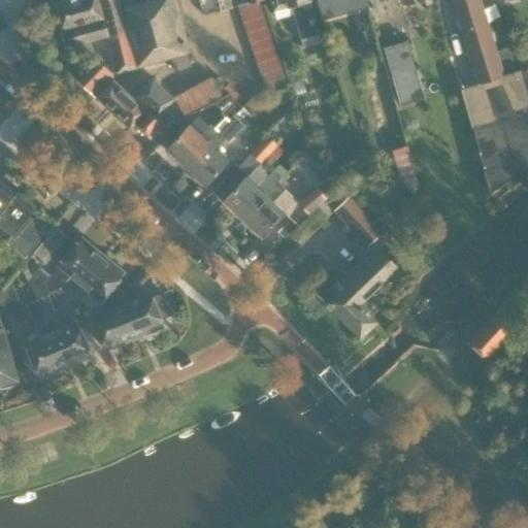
[(118,73),(171,58),(174,71),(190,66),(187,54),(190,54),(174,0),(157,0),(123,9),(120,0),(70,0),(54,5),(66,47),(107,36),(118,73)]
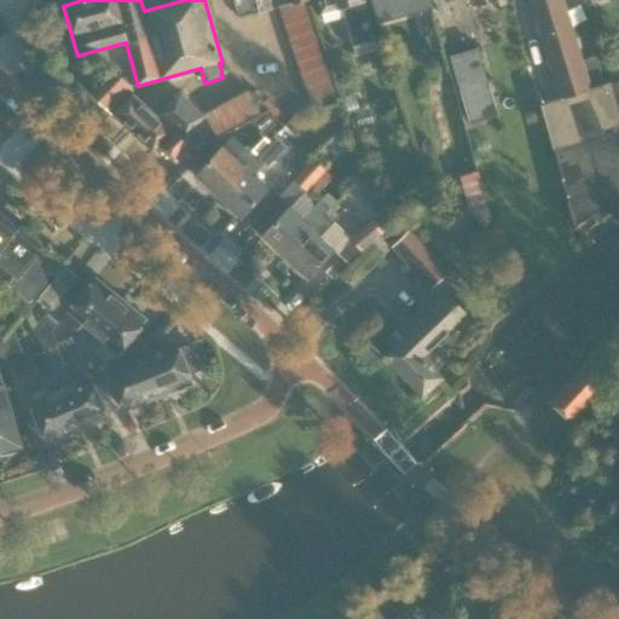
[(268,0),(255,0),(259,13),(272,10),(268,0)]
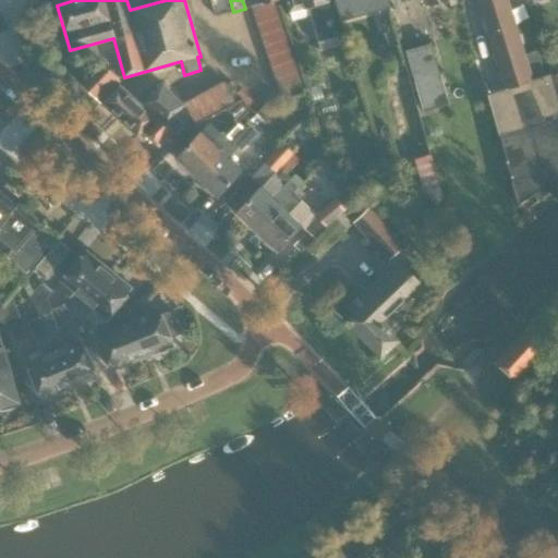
[(308,5),(316,32),(318,41),(337,36),(335,26),(327,1),(328,1),(327,0),(286,0),(290,11),(308,5)]
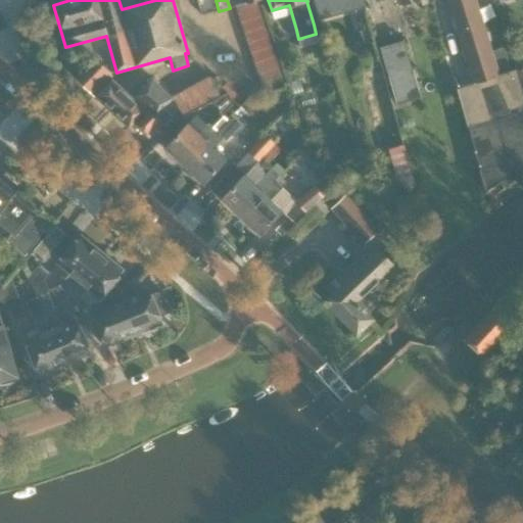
[(522,94),(516,70),(498,76),(475,0),(447,0),(474,83),(457,89),(468,128),(486,191),(516,171),(522,165),(522,94)]
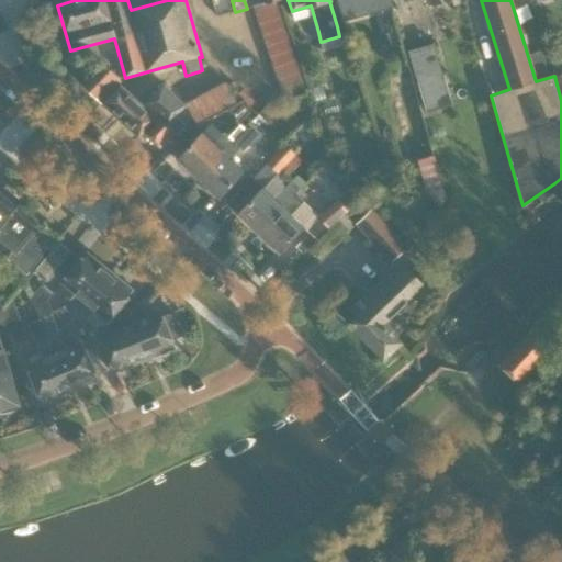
[(279,14),(276,3),(254,11),(258,22),(279,14)]
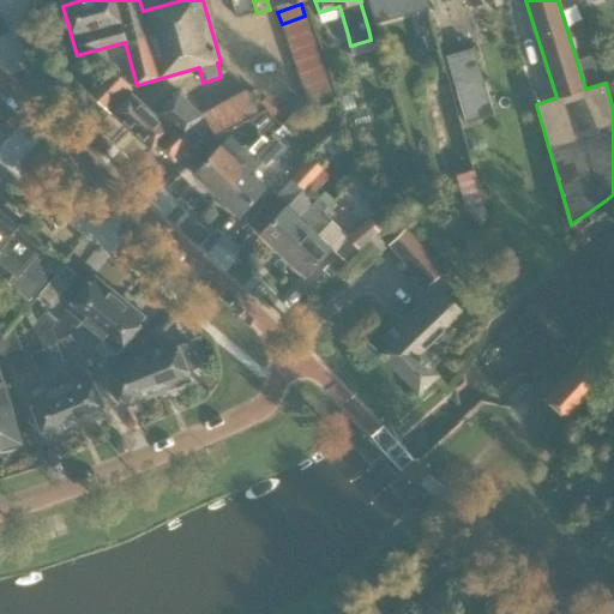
[(282,24),(286,36),(309,28),(305,16),(282,24)]
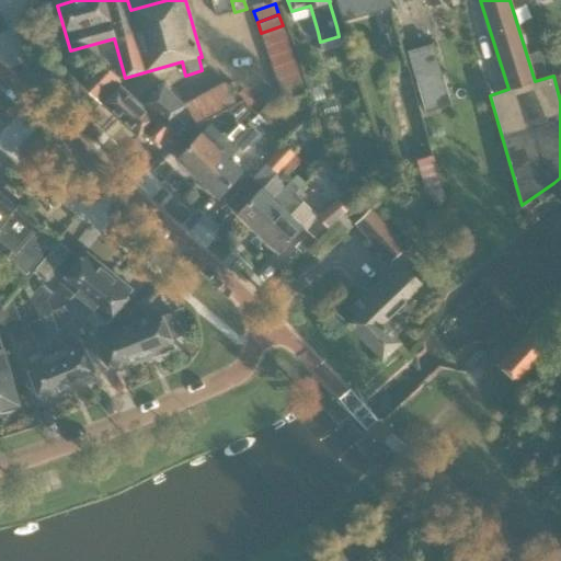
[(286,36),(283,25),(261,33),(264,44),(286,36)]
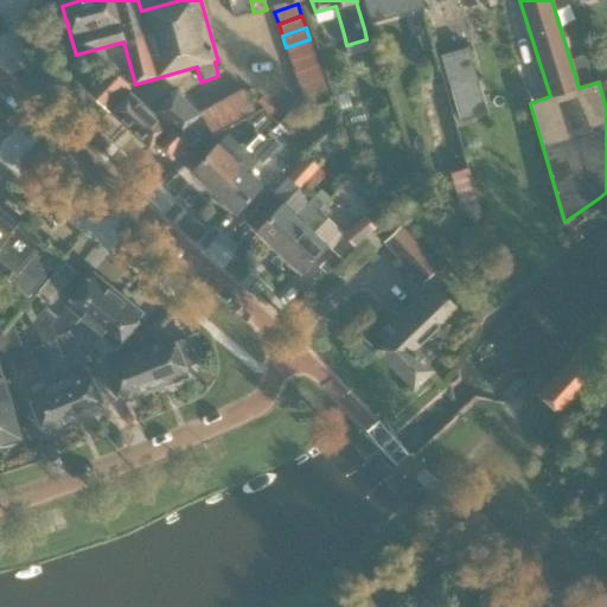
[(286,48),(291,58),(313,51),(310,39),(286,48)]
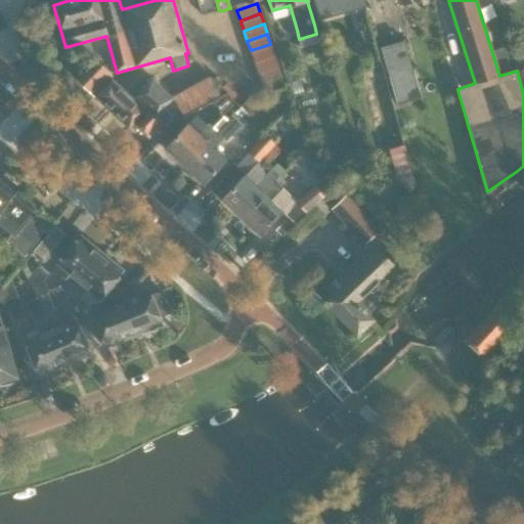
[(422,97),(404,42),(381,49),(397,104),(422,97)]
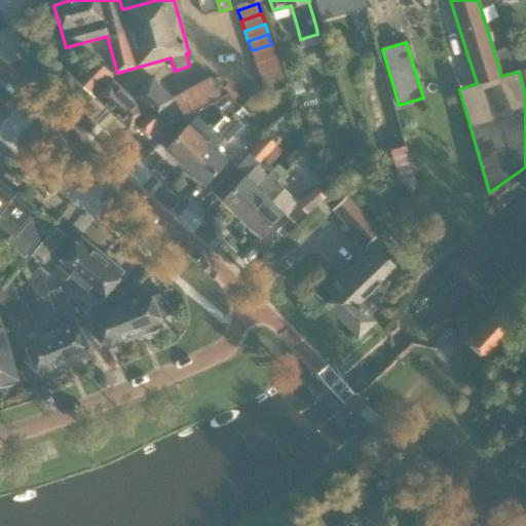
[(275,53),(271,44),(252,50),(255,61),(275,53)]
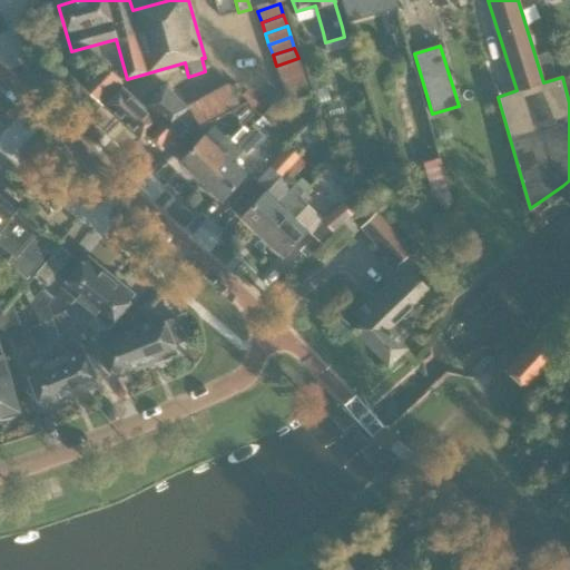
[(276,66),(279,77),(302,69),(298,58),(276,66)]
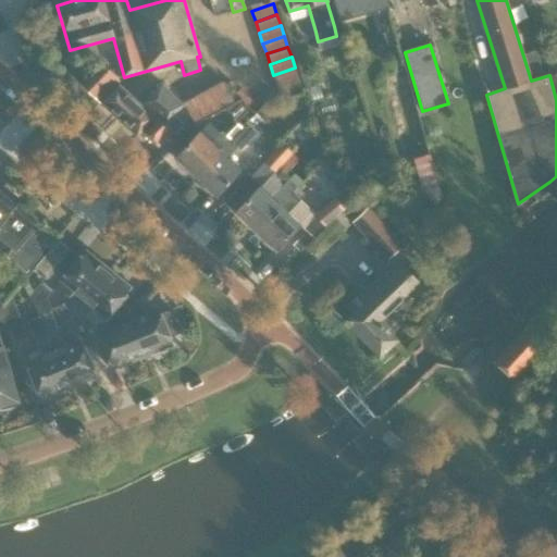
[(82,85),(100,102),(120,83),(118,77),(101,62),(82,85)]
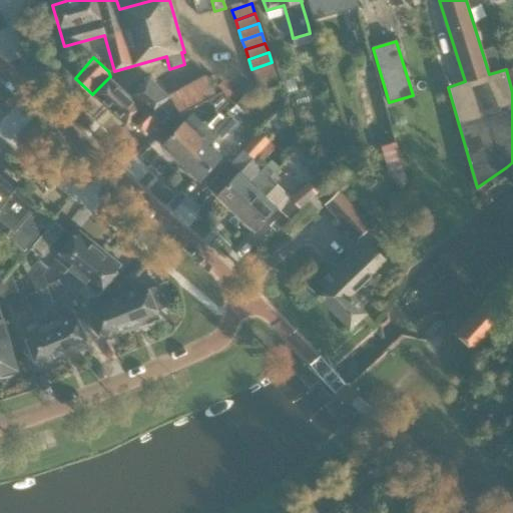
[(251,69),(254,79),(275,72),(272,62),(251,69)]
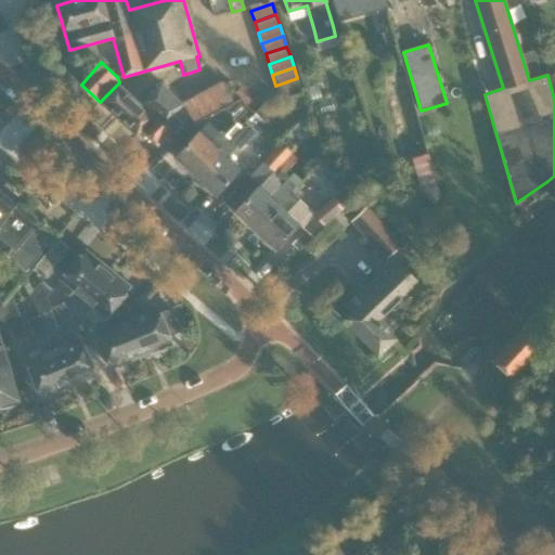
[(275,86),(280,97),(300,89),(297,78),(275,86)]
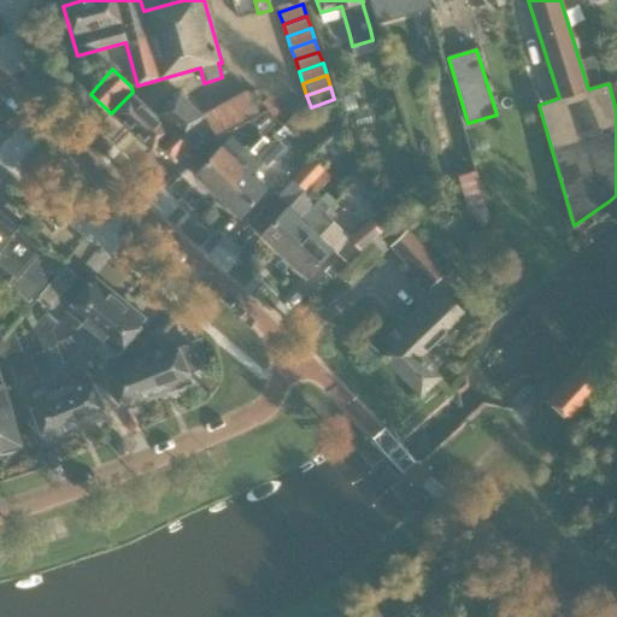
[(487,207),(457,88),(438,93),(441,107),(432,110),(448,180),(462,177),(470,212),(487,207)]
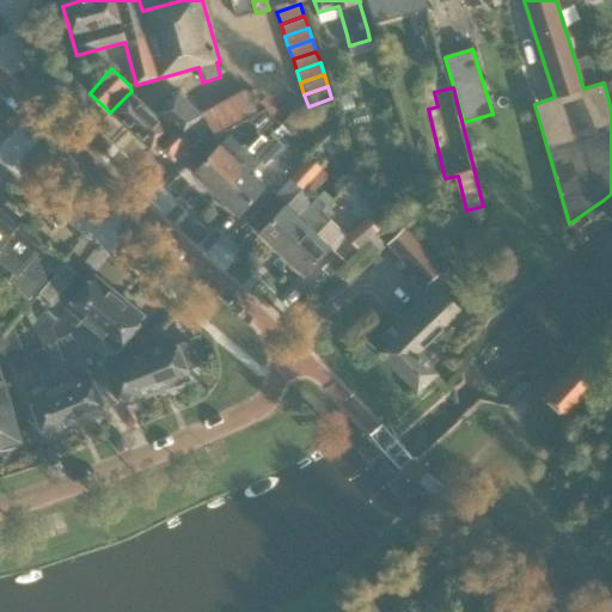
[(246,117),(257,111),(246,90),(234,96),(246,117)]
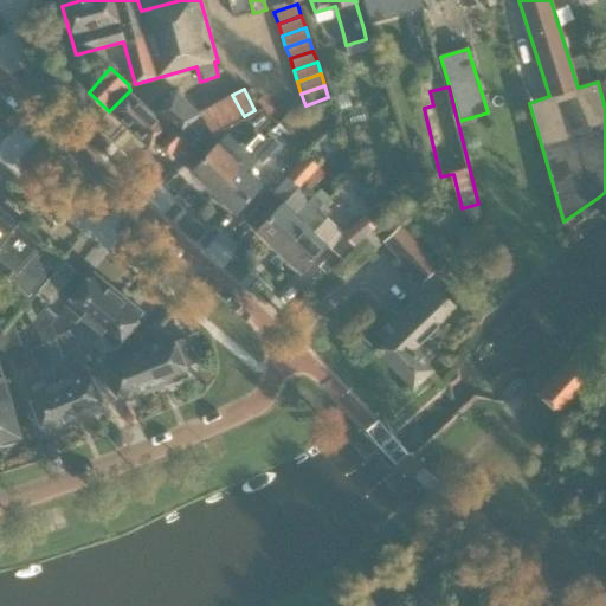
[(156,114),(169,126),(180,135),(187,127),(198,137),(208,127),(199,114),(175,91),(156,114)]
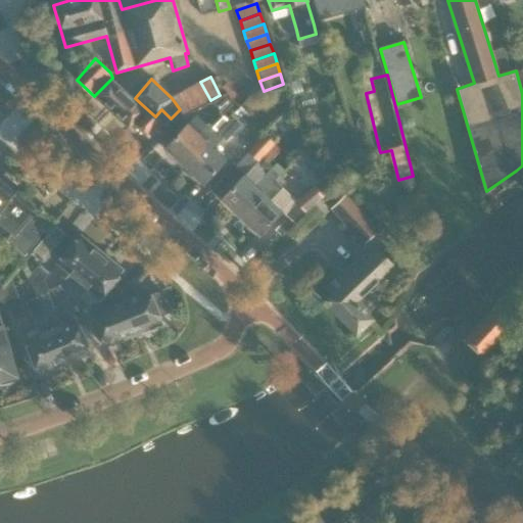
[(129,128),(133,124),(146,108),(135,98),(133,100),(112,80),(96,97),(129,128)]
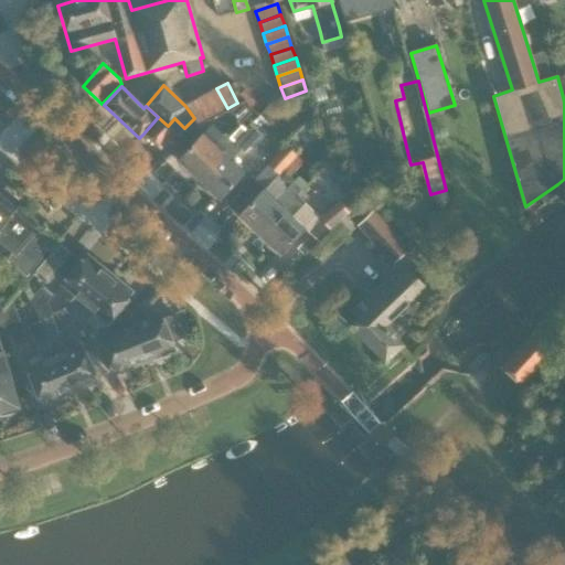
[(216,88),(206,94),(217,114),(227,108),(216,88)]
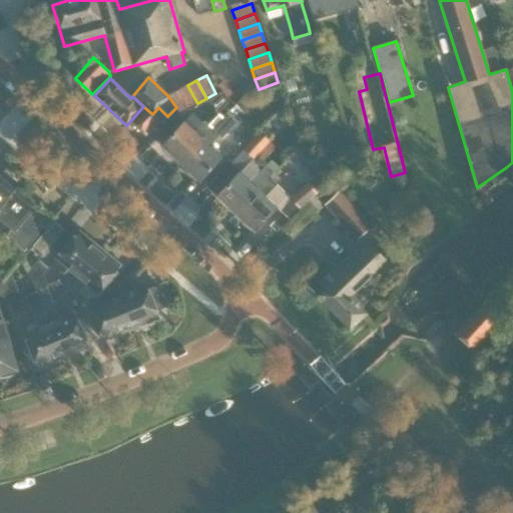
[(187,85),(178,90),(187,108),(197,103),(187,85)]
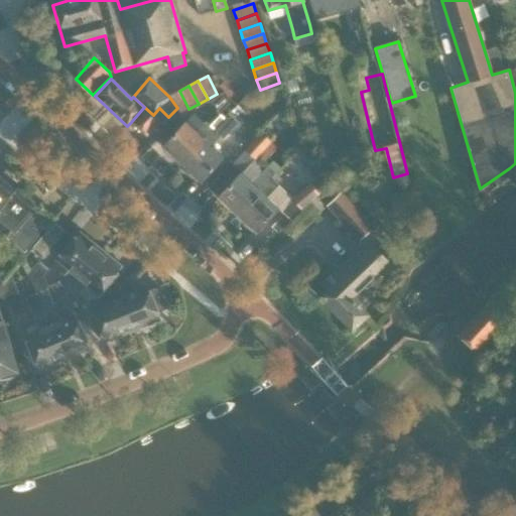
[(179,91),(170,96),(177,108),(180,114),(188,109),(179,91)]
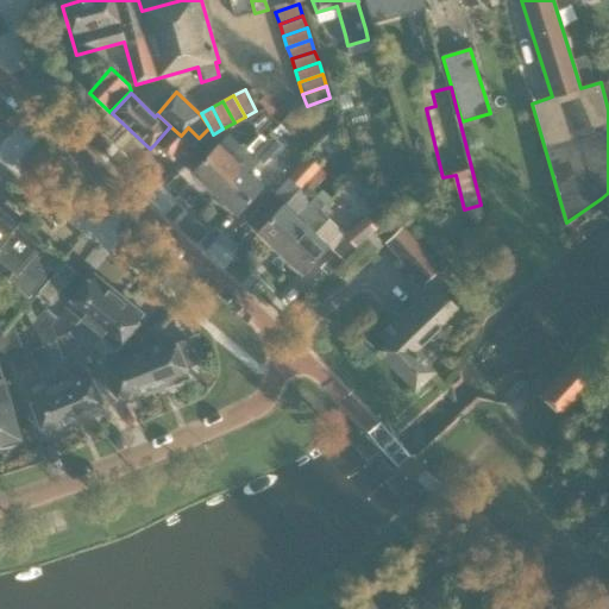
[(270,133),(272,130),(264,121),(256,131),(264,139),(267,137),(270,133)]
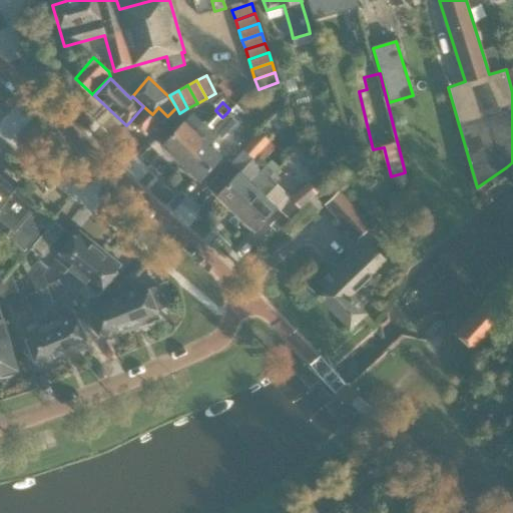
[(143,106),(130,121),(145,135),(152,128),(155,130),(162,122),(167,116),(158,107),(152,114),(143,106)]
